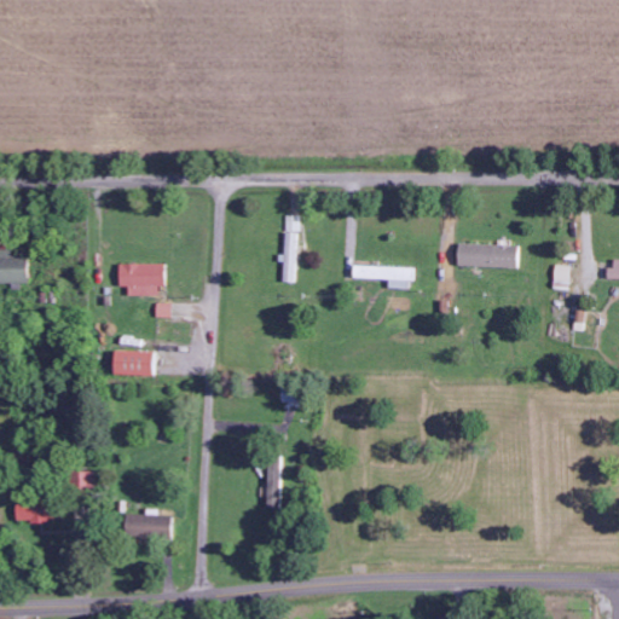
[(298,284),(298,255),(308,256),(308,247),(301,247),(301,217),(287,217),(285,264),(285,283),(298,284)]
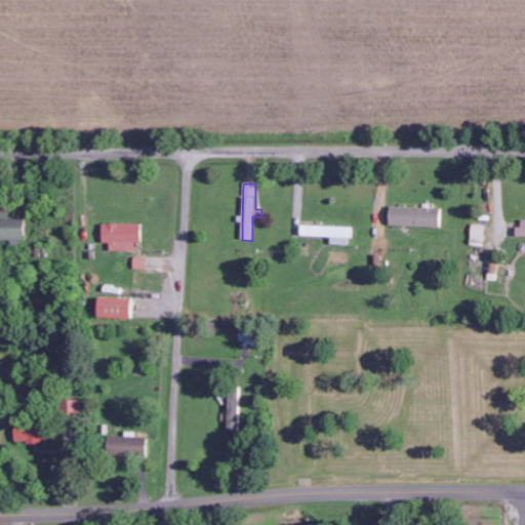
[(441,209),(390,207),(390,227),(441,228),(441,209)]
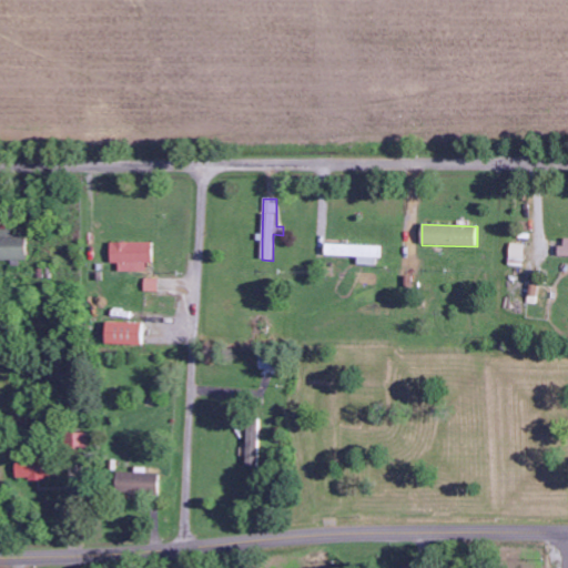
[(0,261),(12,262),(12,267),(26,267),(27,236),(12,236),(12,231),(0,230),(0,261)]
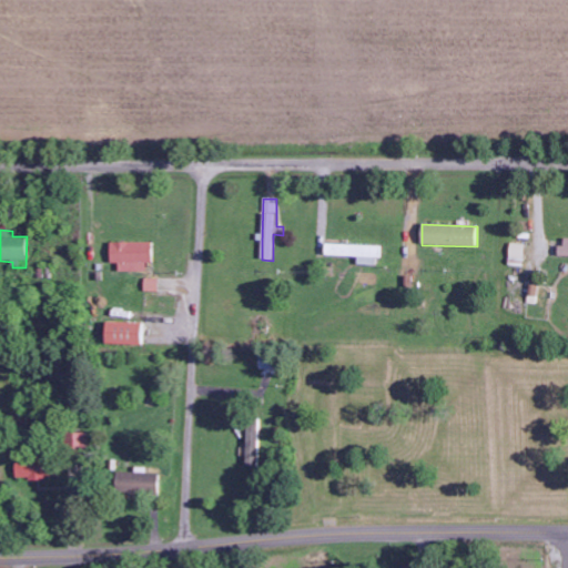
[(154,243),(111,244),(111,264),(119,264),(120,273),(148,272),(148,264),(154,264),(154,243)]
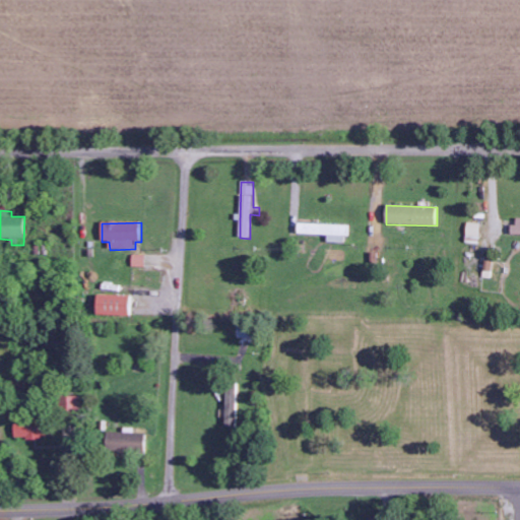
[(328,243),(347,244),(347,225),(299,223),(299,235),(328,236),(328,243)]
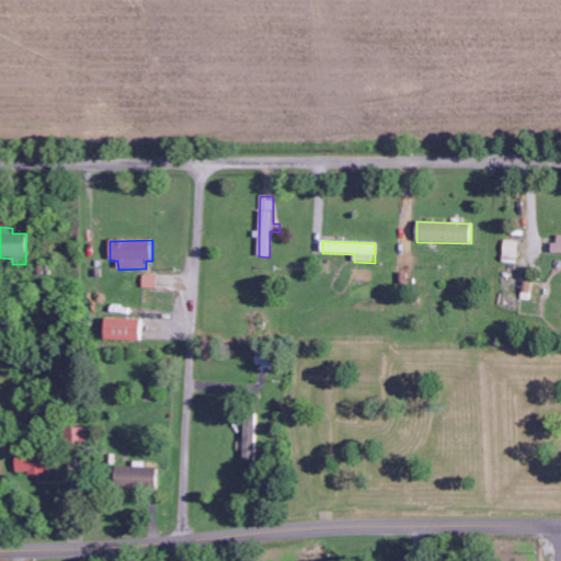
[(517,261),(518,242),(504,241),(503,260),(517,261)]
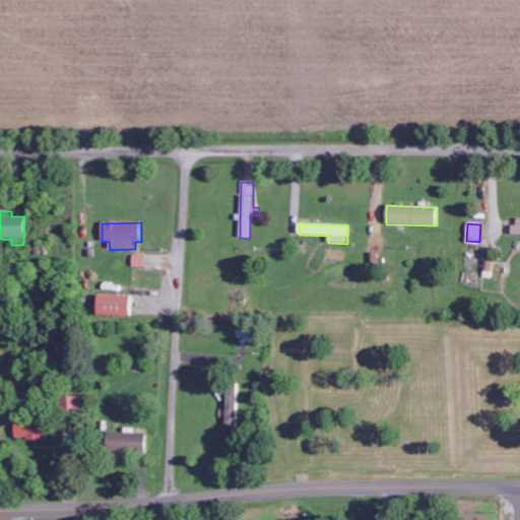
[(131,317),(131,297),(99,296),(98,316),(131,317)]
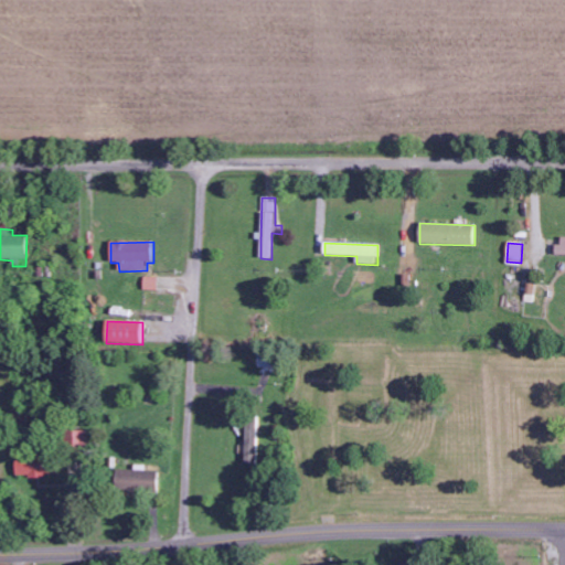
[(258,368),(274,369),(275,353),(259,352),(258,368)]
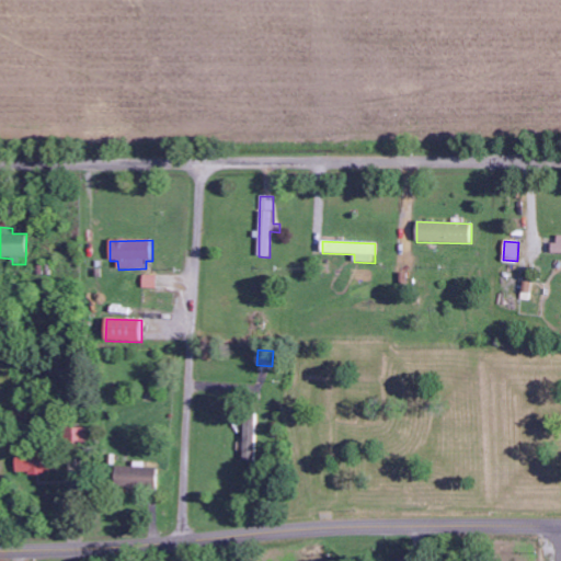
[(243,461),(255,461),(256,416),(244,415),(243,461)]
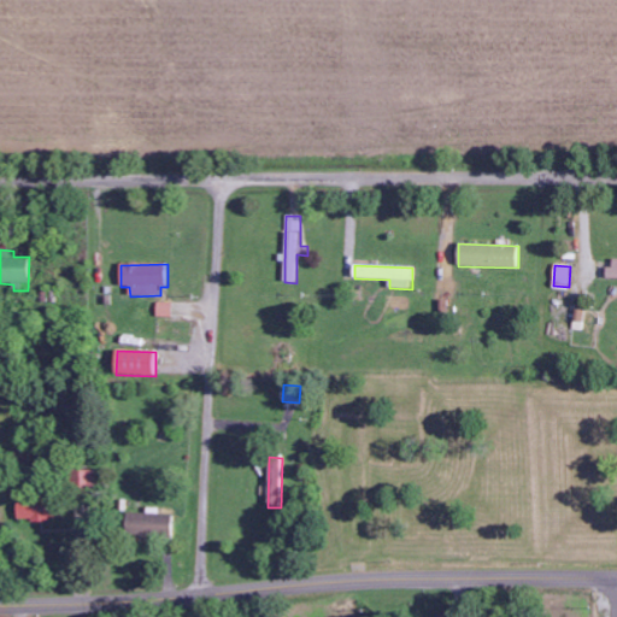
[(95,471),(74,472),(74,488),(95,488),(95,471)]
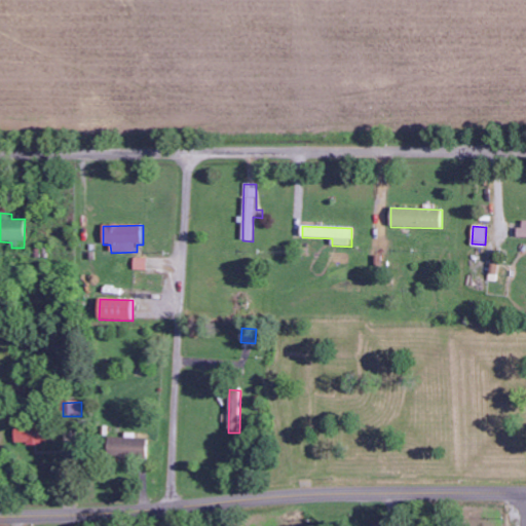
[(16,446),(52,444),(51,422),(15,423),(16,446)]
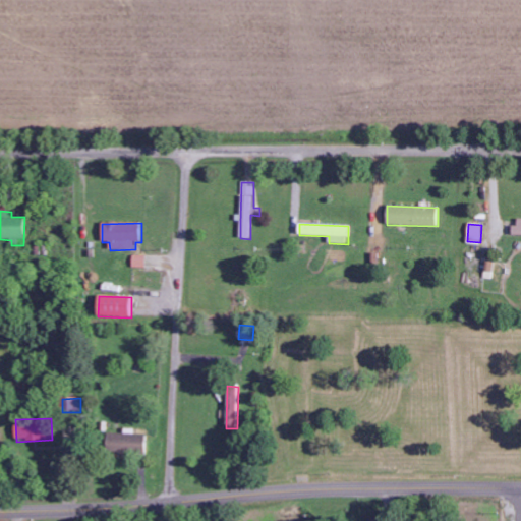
[(108,433),(107,454),(146,455),(147,435),(135,435),(135,429),(125,429),(125,433),(108,433)]
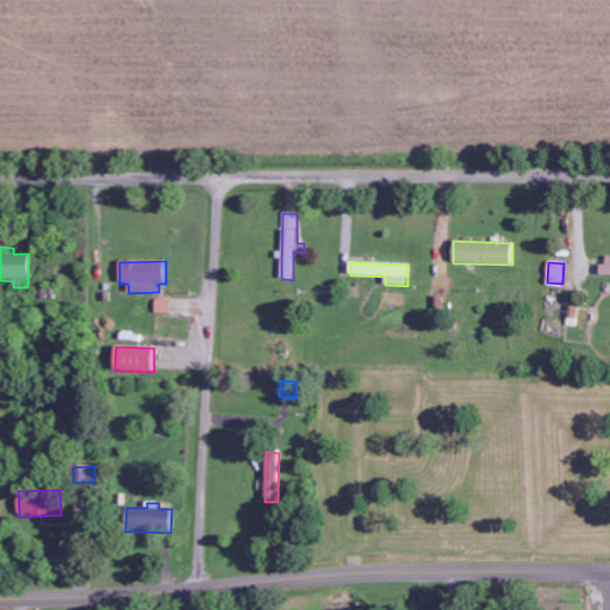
All buildings are outlined.
